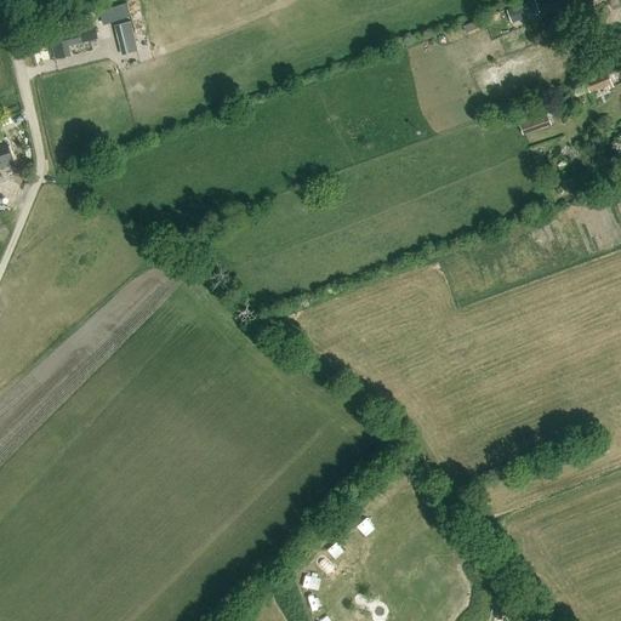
[(512,23),(541,11),(535,0),(530,0),(507,10),(512,23)]
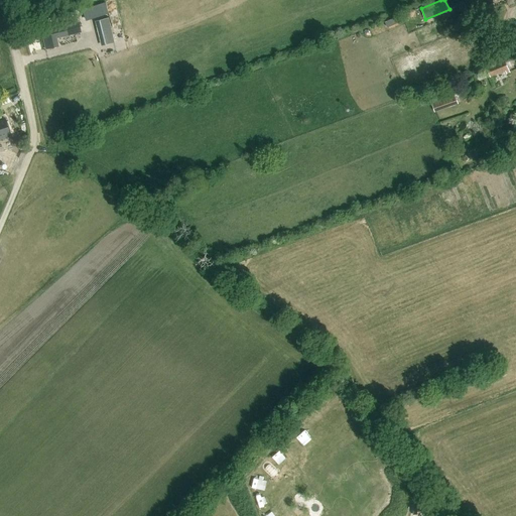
[(493,0),(486,3),(488,9),(495,7),(493,0)]
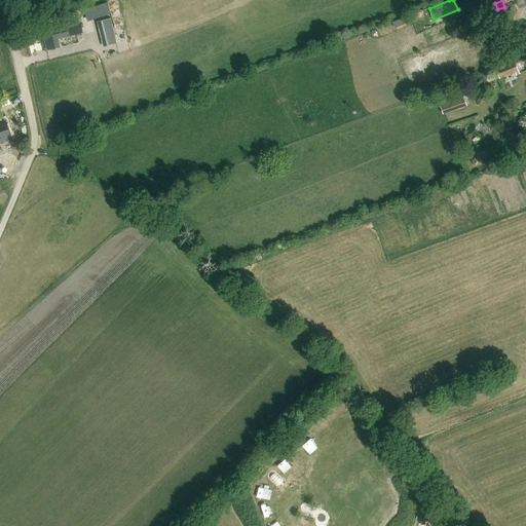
[(151,20),(153,26),(168,21),(167,15),(151,20)]
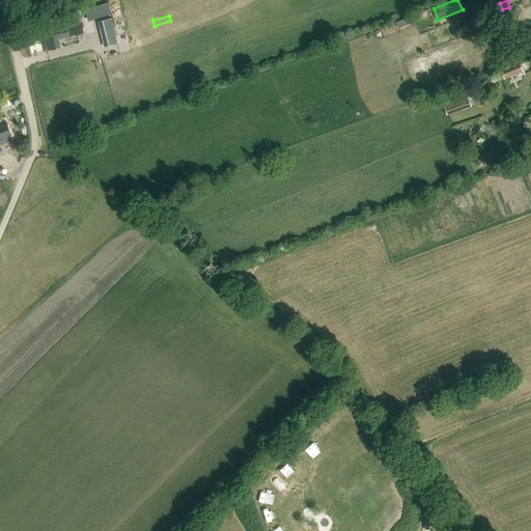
[(412,16),(396,22),(399,28),(414,22),(412,16)]
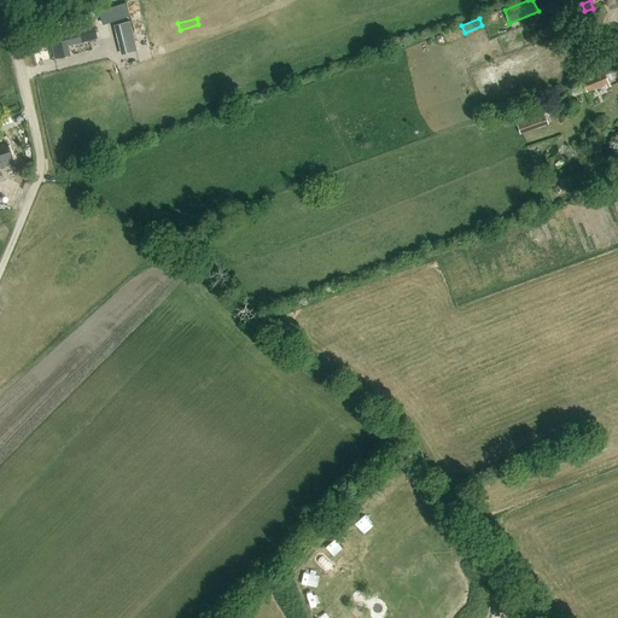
[(136,51),(128,21),(112,24),(121,54),(136,51)]
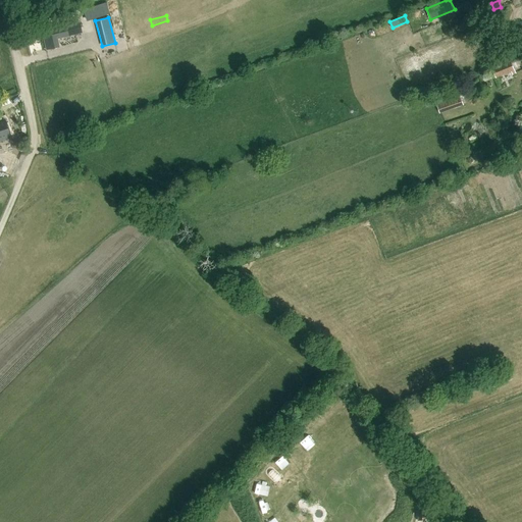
[(59,48),(57,39),(82,34),(79,23),(55,30),(54,27),(41,30),(47,51),(59,48)]
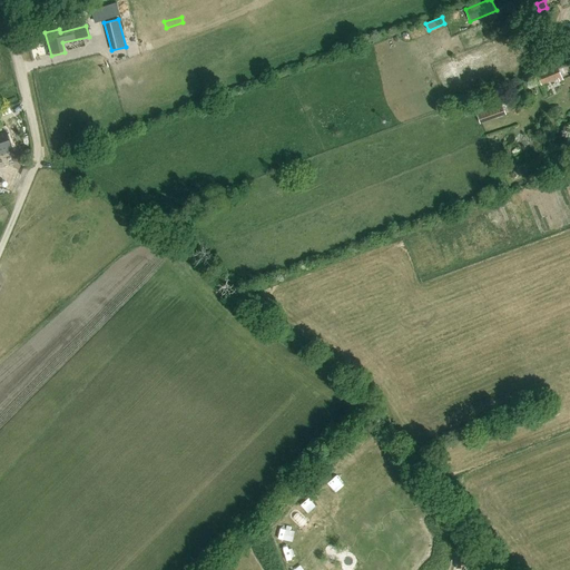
[(559,67),(539,75),(542,85),(563,77),(559,67)]
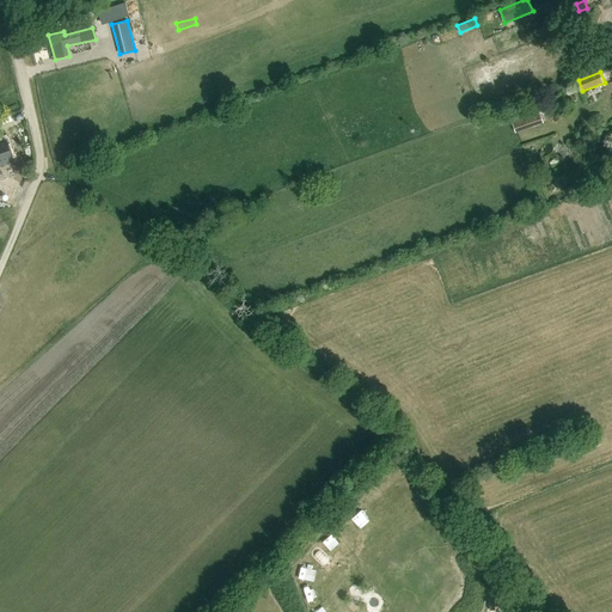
[(521,116),(512,120),(516,133),(527,129),(521,116)]
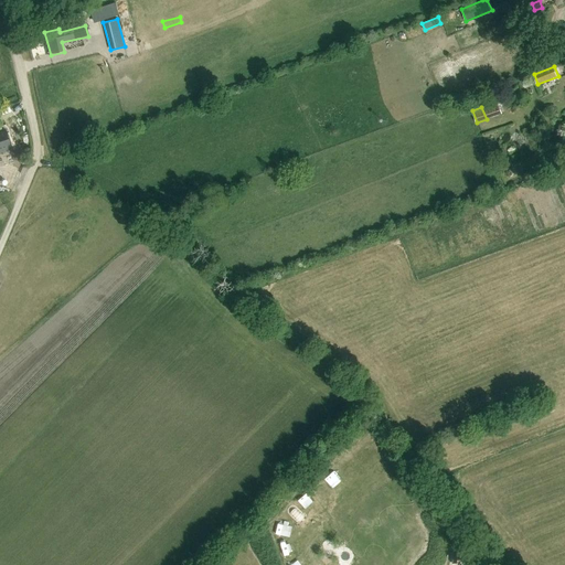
[(0,158),(14,152),(7,130),(0,132),(0,158)]
